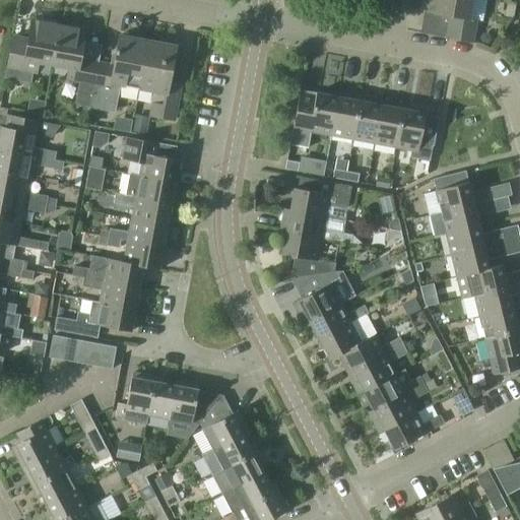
[(450,16),(446,39),(471,44),(476,20),(469,19),(472,0),(436,0),(434,13),(450,16)]
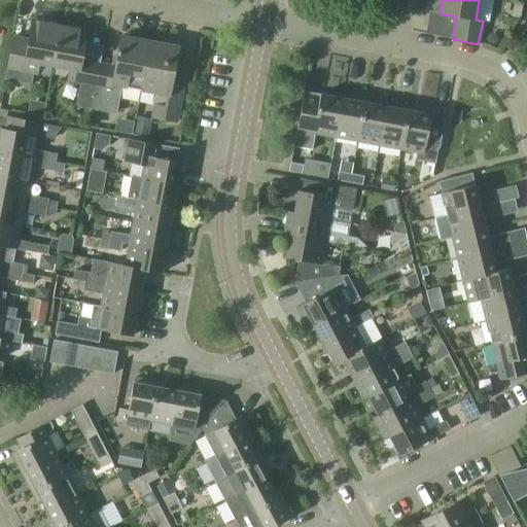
[(12,35),(4,79),(31,83),(35,63),(53,66),(61,25),(33,20),(29,38),(12,35)]
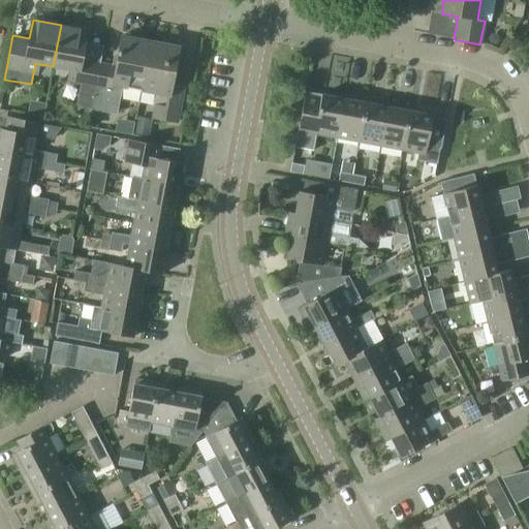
[(61,25),(53,66),(67,69),(65,81),(80,83),(76,103),(80,107),(91,110),(99,63),(82,60),(88,29),(61,25)]
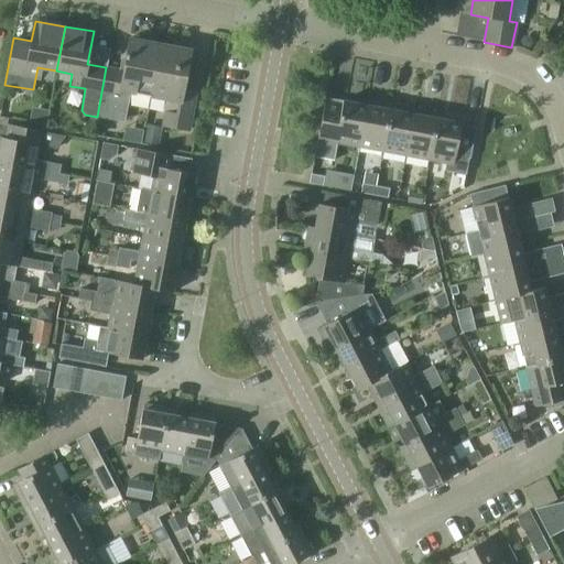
[(123,71),(106,67),(97,117),(123,121),(129,91),(150,96),(160,44),(130,39),(123,71)]
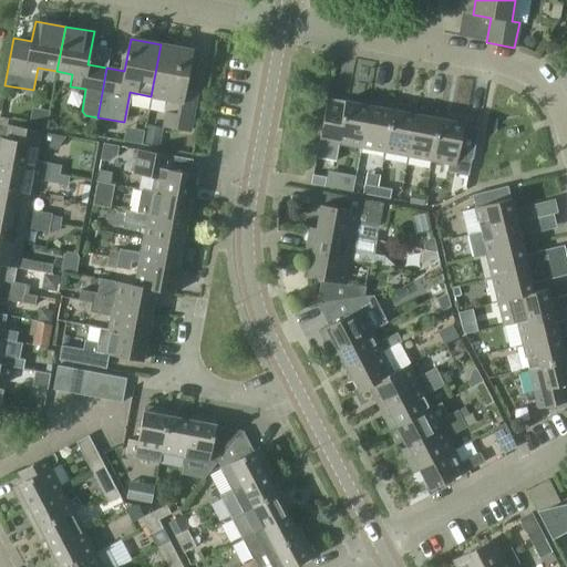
[(161,44),(151,96),(167,100),(163,127),(192,132),(198,91),(185,88),(192,50),(161,44)]
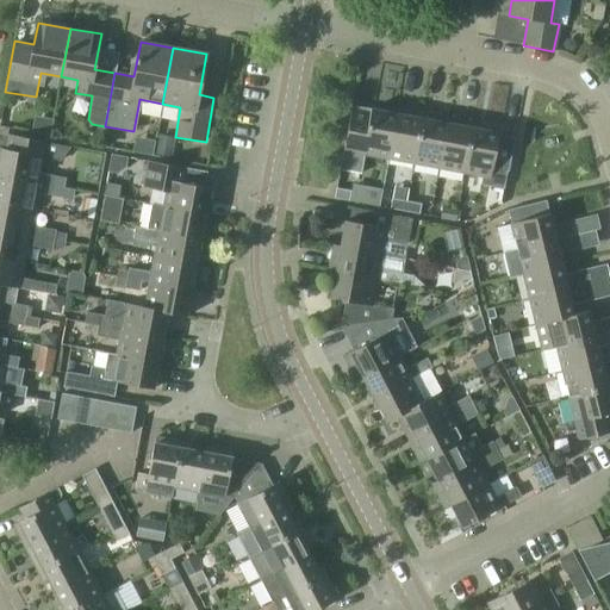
[(352,110),(340,169),(360,173),(363,154),(387,159),(397,113),(371,109),(369,113),(352,110)]
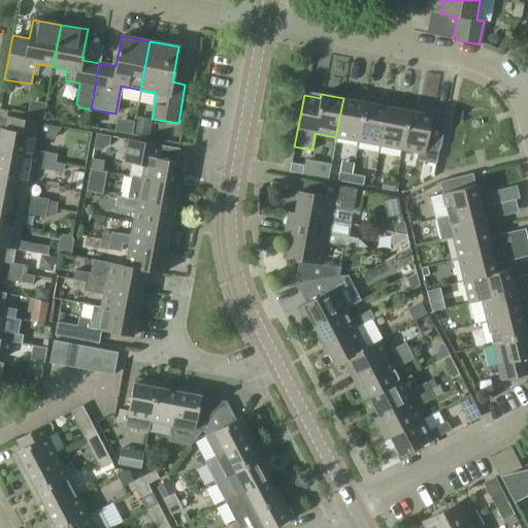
[(358,141),(365,102),(343,98),(335,137),(358,141)]
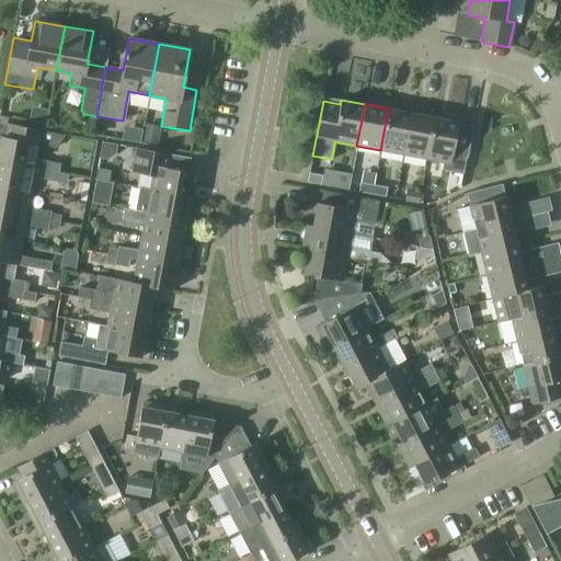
[(21,121),(41,122),(43,107),(22,105),(21,121)]
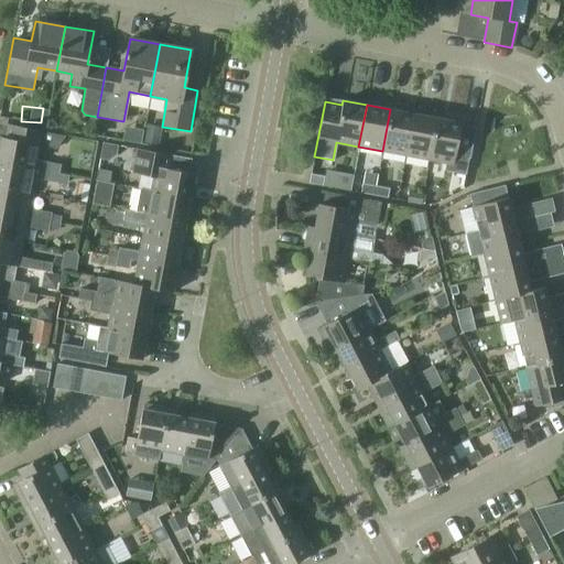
[(405,155),(413,114),(390,109),(382,151),(405,155)]
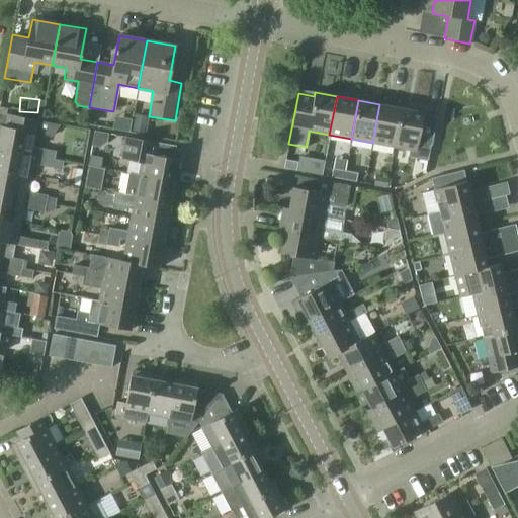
[(394,147),(401,108),(379,104),(372,143),(394,147)]
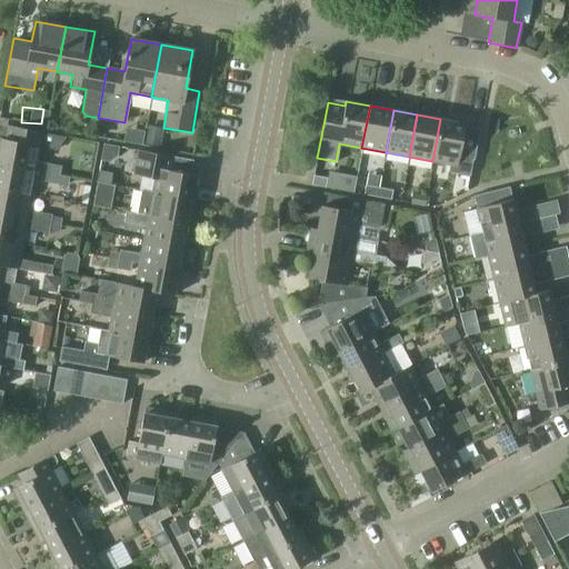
[(466,123),(440,119),(432,161),(450,165),(449,171),(470,176),(473,160),(475,160),(480,129),(465,126),(466,123)]
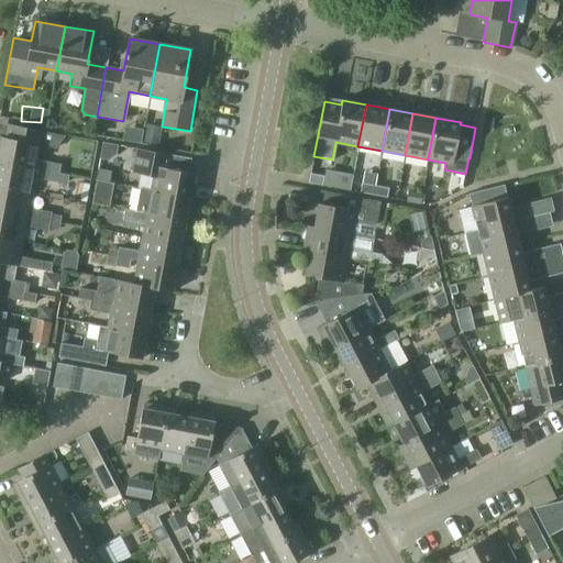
[(42,131),(8,124),(6,138),(0,136),(0,162),(59,174),(61,164),(37,159),(42,131)]
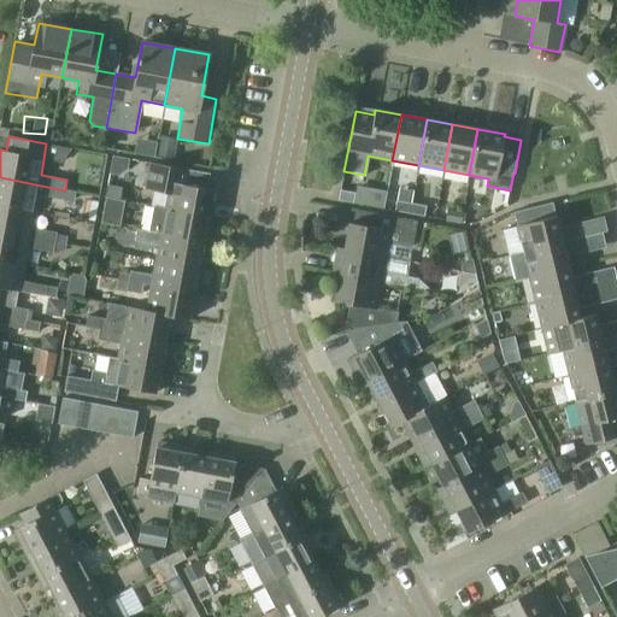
[(171,158),(175,139),(159,136),(156,156),(171,158)]
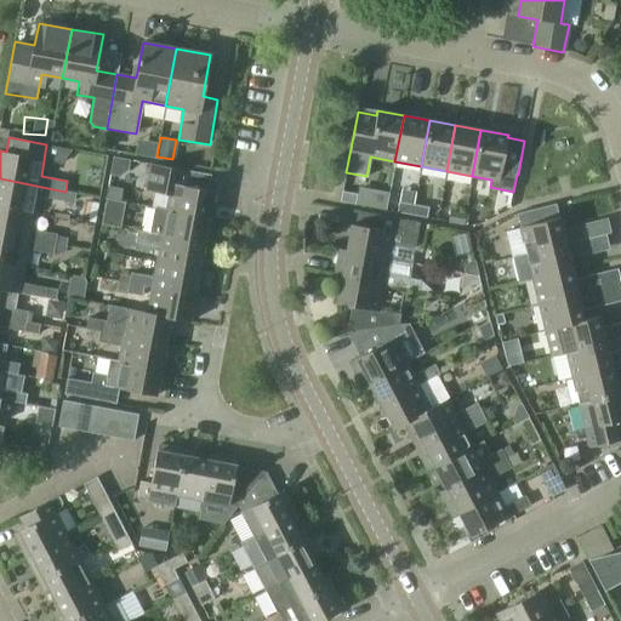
[(166,210),(209,218),(215,191),(203,189),(206,174),(152,164),(147,189),(169,194),(166,210)]
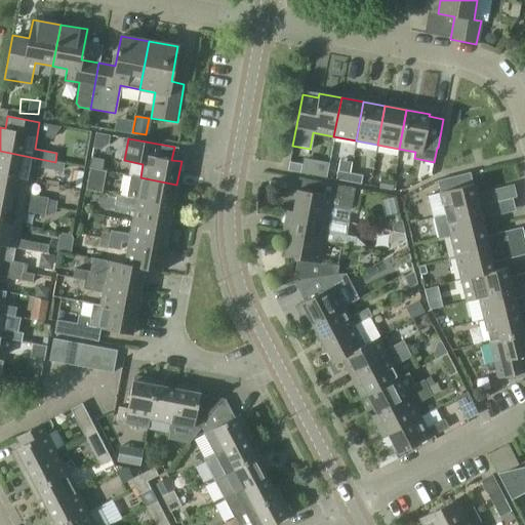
[(53,170),(55,162),(0,151),(0,174),(29,179),(32,165),(53,170)]
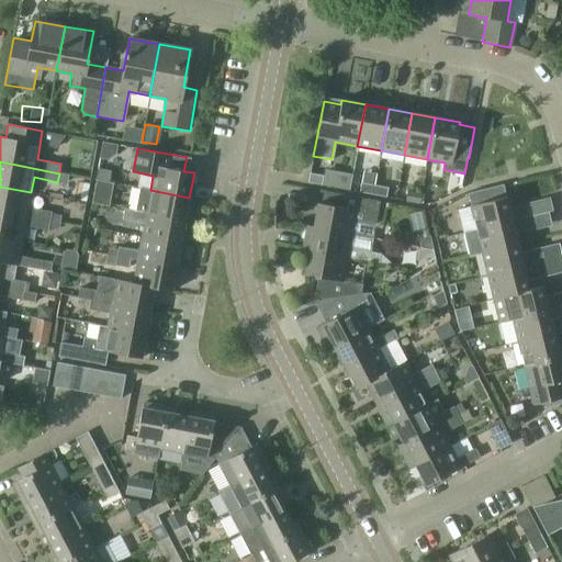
[(311,173),(308,182),(322,184),(323,176),(311,173)]
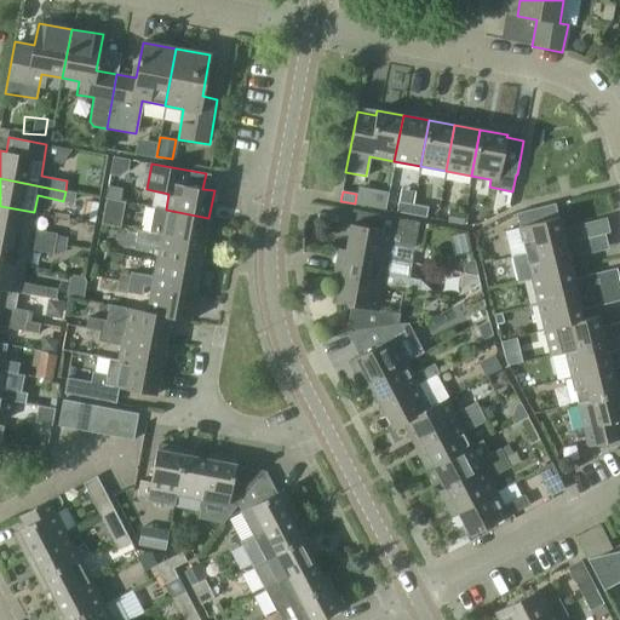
[(484,206),(491,217),(509,208),(503,197),(484,206)]
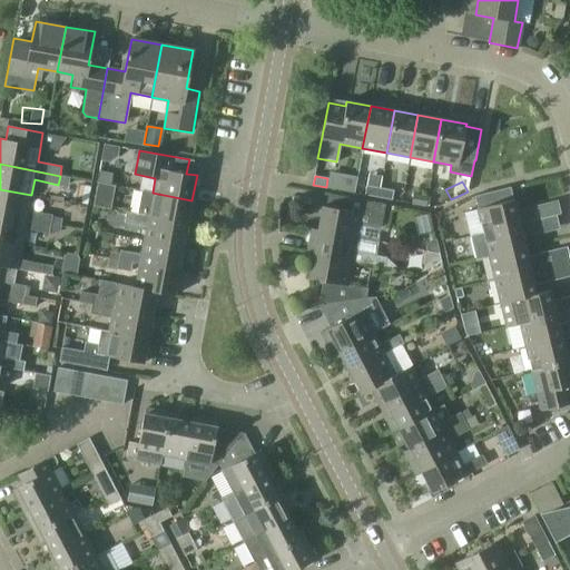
[(109,210),(114,188),(97,185),(92,207),(109,210)]
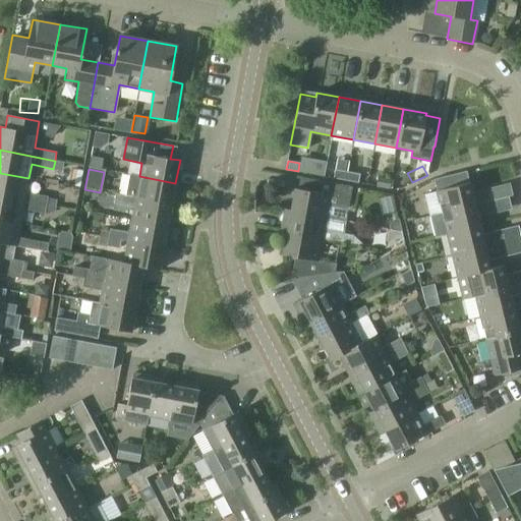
[(345,180),(347,171),(335,169),(334,178),(345,180)]
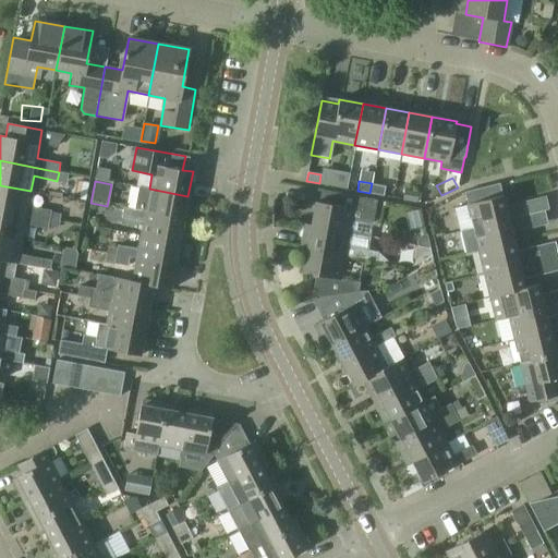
[(372,183),(370,193),(384,195),(386,186),(372,183)]
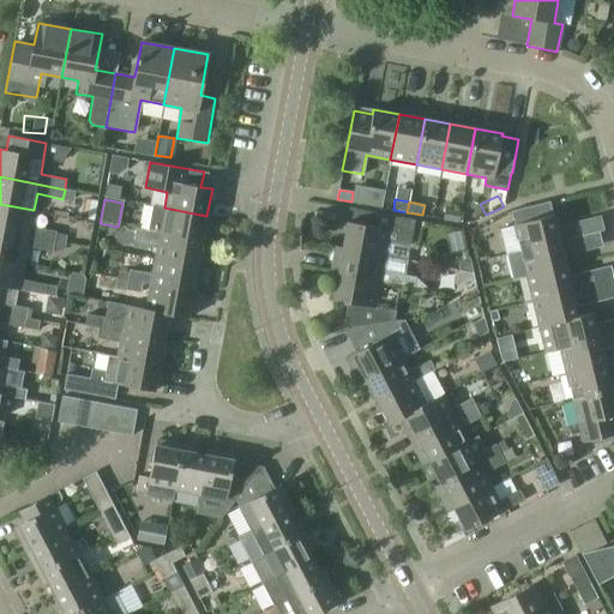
[(513,224),(521,251),(559,241),(575,238),(571,227),(557,230),(549,202),(511,211),(515,224),(513,224)]
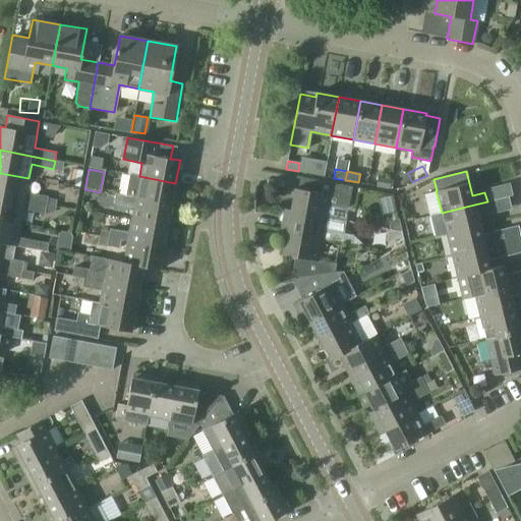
[(25,192),(29,178),(0,173),(0,195),(47,205),(48,196),(25,192)]
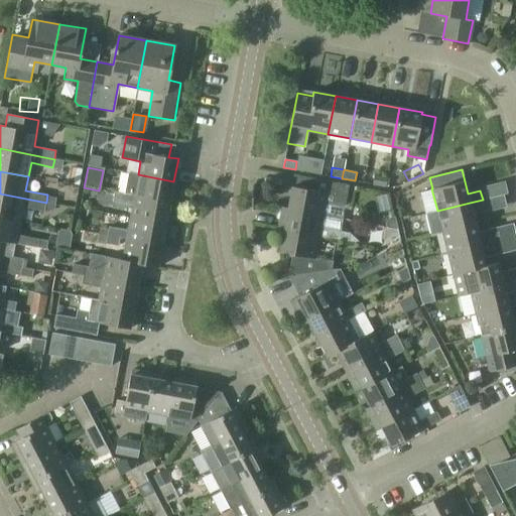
[(128,172),(124,194),(127,195),(134,196),(169,203),(173,181),(138,174),(128,172)]
